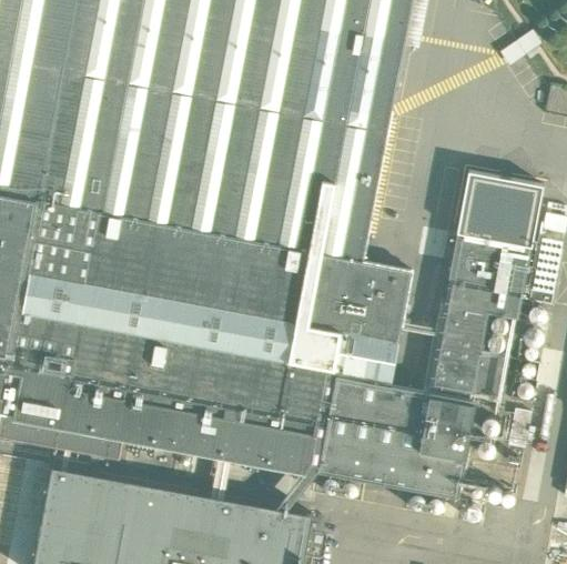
[(363,263),(413,0),(0,0),(0,439),(119,462),(123,439),(316,475),(457,501),(476,405),(391,390),(402,329),(413,273),(363,263)]
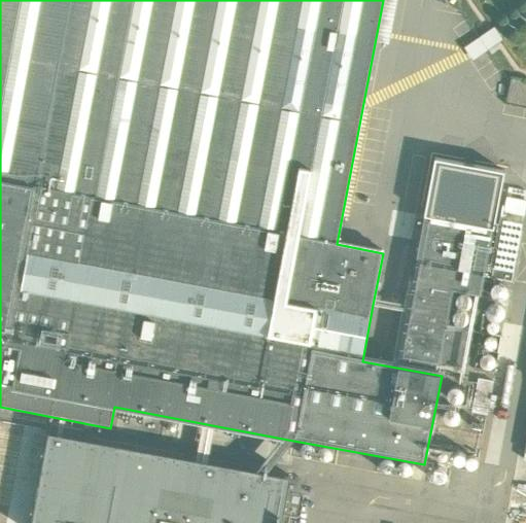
[(505,105),(525,109),(525,85),(511,82),(505,105)]
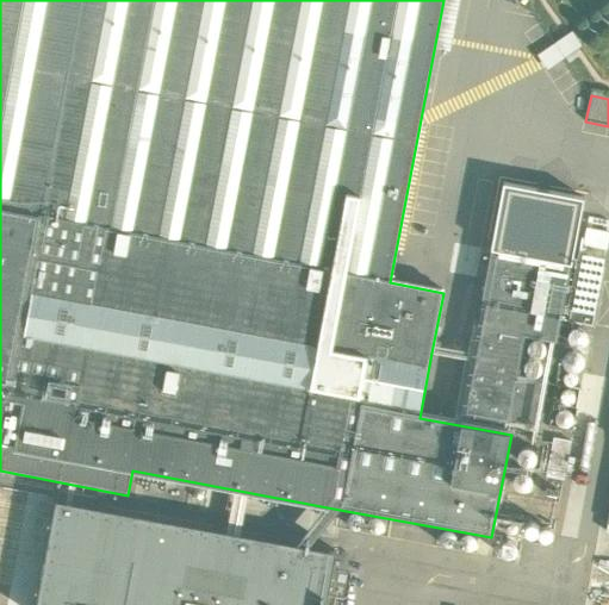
[(577,234),(534,225),(530,253),(572,260),(577,234)]
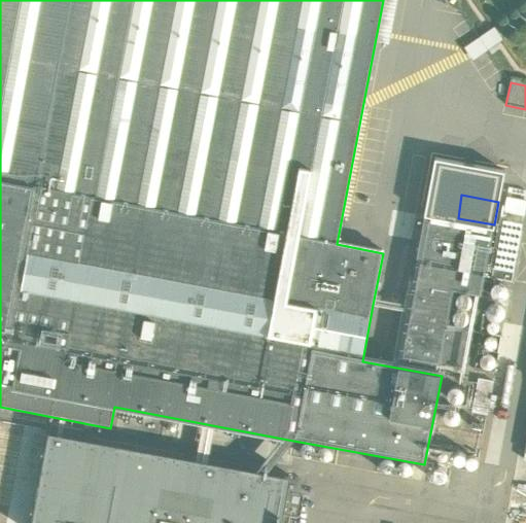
[(447,327),(452,293),(480,299),(493,229),(423,216),(397,359),(440,368),(465,372),(472,333),(447,327)]
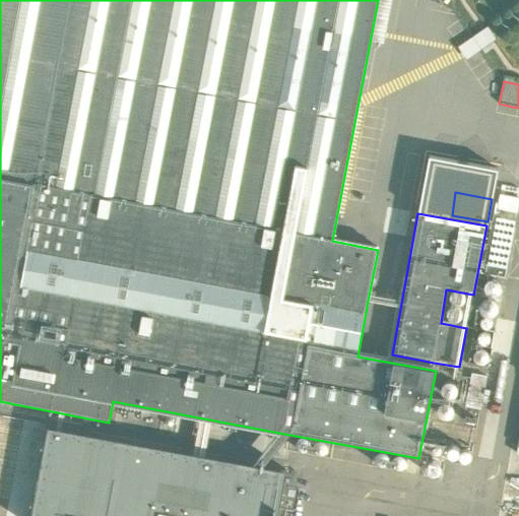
[(482,280),(505,284),(512,237),(498,235),(500,229),(493,228),(482,280)]
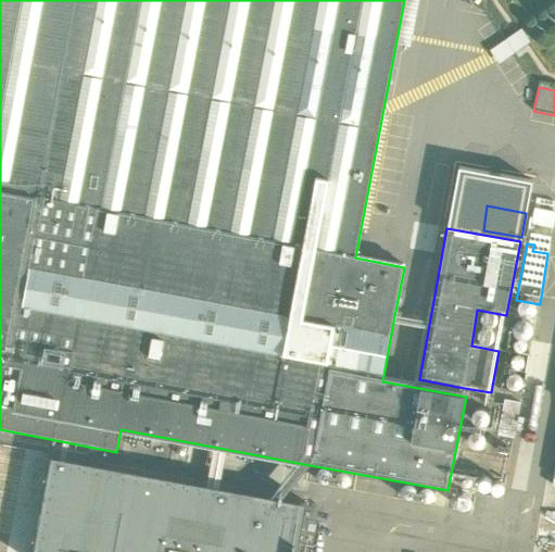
[(537,315),(538,312),(538,310),(535,306),(534,304),(531,303),(529,302),(526,303),(524,304),(521,306),(520,309),(519,312),(520,314),(521,317),(524,320),(527,321),(530,321),(532,320),(535,317),(537,315)]
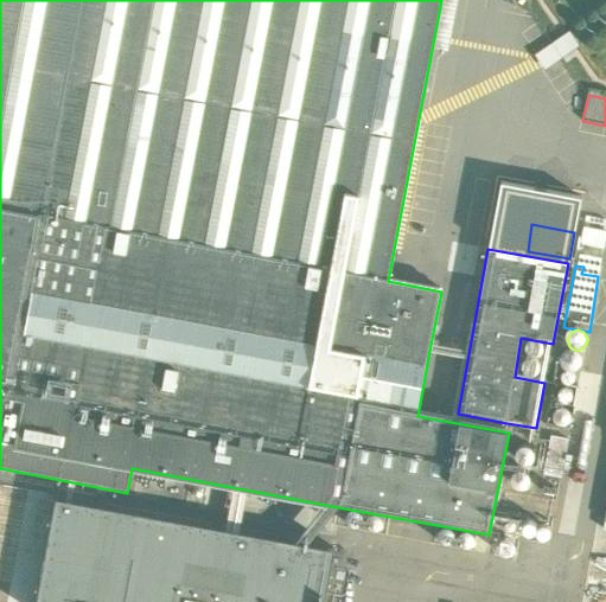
[(535,358),(537,358),(541,358),(543,357),(544,356),(546,353),(547,350),(546,347),(544,345),(543,344),(541,343),(538,341),(536,343),(534,344),(531,346),(530,348),(530,351),(531,353),(533,356),(535,358)]
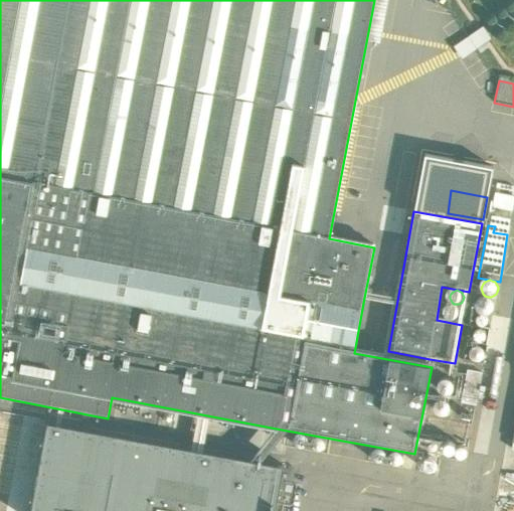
[(493,309),(494,306),(494,304),(493,301),(491,299),(488,298),(486,298),(483,298),(481,299),(479,301),(478,303),(477,306),(478,308),(479,311),(481,313),(484,314),(487,314),(489,313),(492,312),(493,309)]
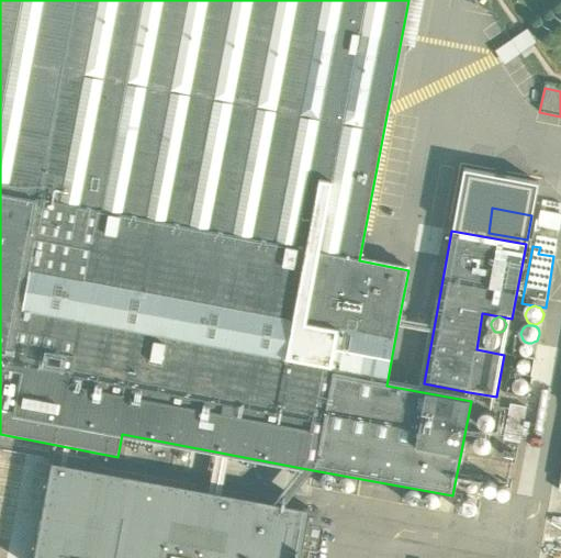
[(492,347),(494,348),(496,348),(498,347),(501,345),(502,343),(502,341),(502,338),(501,336),(498,334),(497,333),(494,333),(492,333),(490,335),(489,336),(487,339),(487,342),(487,344),(490,346),(492,347)]
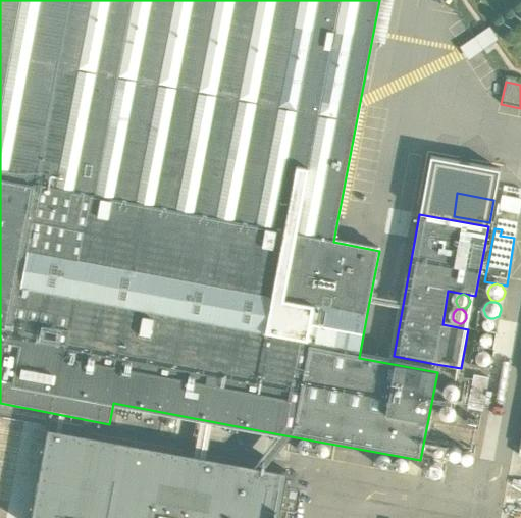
[(495,332),(496,330),(496,328),(495,326),(493,325),(492,324),(490,324),(488,324),(487,324),(485,325),(485,327),(484,329),(484,330),(485,332),(486,333),(488,334),(490,334),(492,334),(493,333),(495,332)]
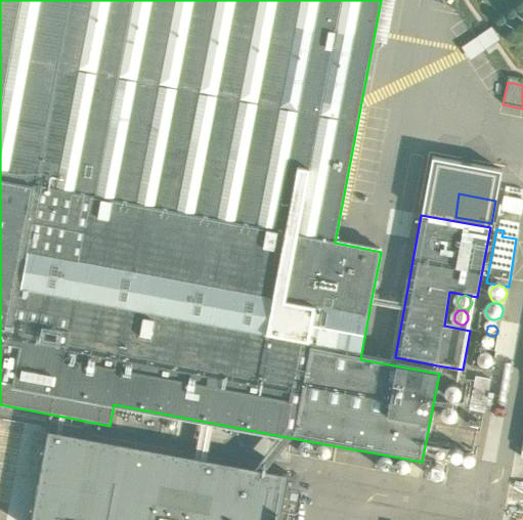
[(495,347),(495,345),(495,343),(494,341),(493,340),(491,339),(489,338),(486,339),(485,340),(483,342),(482,344),(482,346),(483,348),(484,350),(486,351),(488,351),(490,351),(492,350),(493,349),(495,347)]
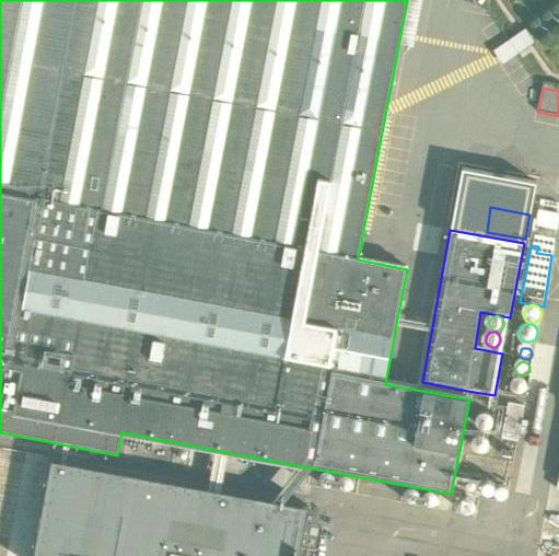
[(525,393),(526,390),(525,387),(525,385),(523,383),(521,382),(519,382),(516,382),(514,383),(513,384),(511,386),(511,389),(511,391),(512,393),(514,395),(516,396),(519,396),(521,396),(523,394),(525,393)]
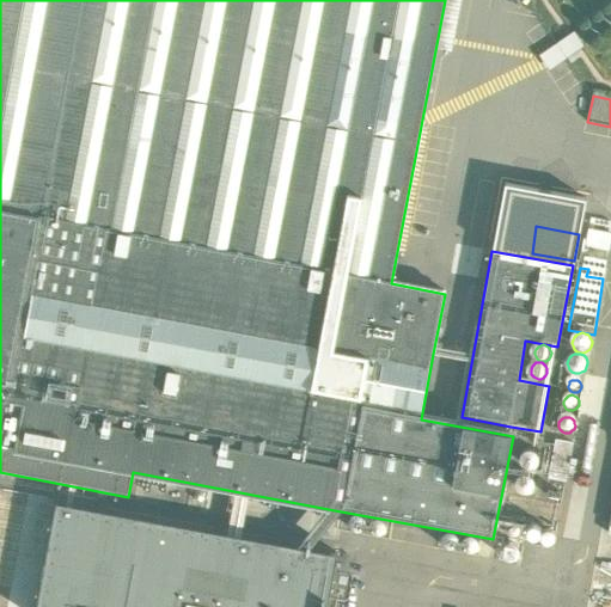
[(554,443),(547,483),(564,486),(573,447),(554,443)]
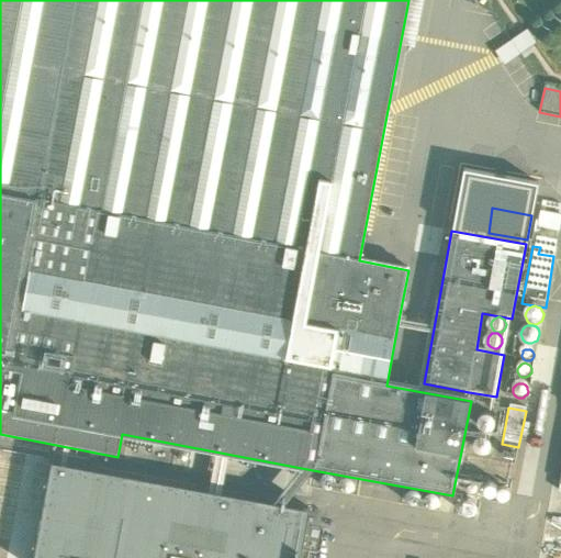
[(497,424),(497,421),(497,419),(496,415),(494,413),(491,412),(487,412),(484,412),(482,414),(480,416),(479,420),(479,423),(481,426),(482,428),(485,430),(487,431),(491,431),(494,428),(496,426),(497,424)]
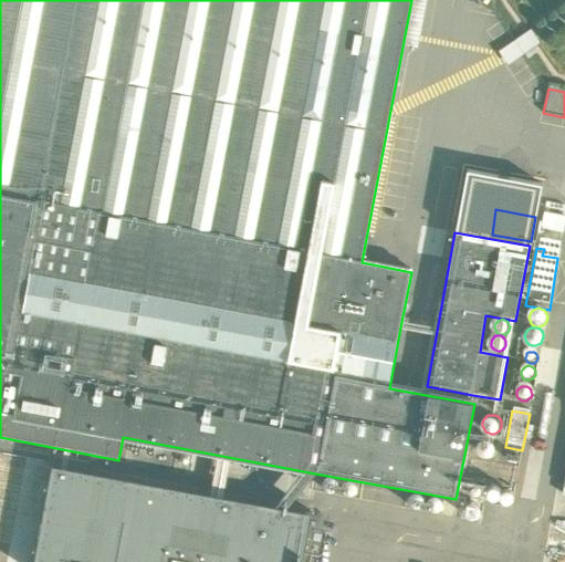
[(495,453),(497,449),(497,446),(494,444),(492,441),(489,439),(485,439),(483,440),(480,441),(478,445),(478,448),(478,451),(479,455),(481,457),(483,458),(487,458),(490,458),(492,457),(494,455),(495,453)]
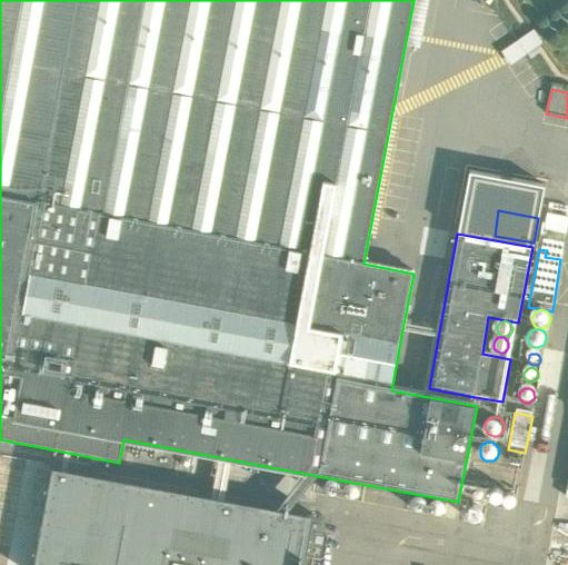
[(519,473),(472,464),(469,482),(516,489),(519,473)]
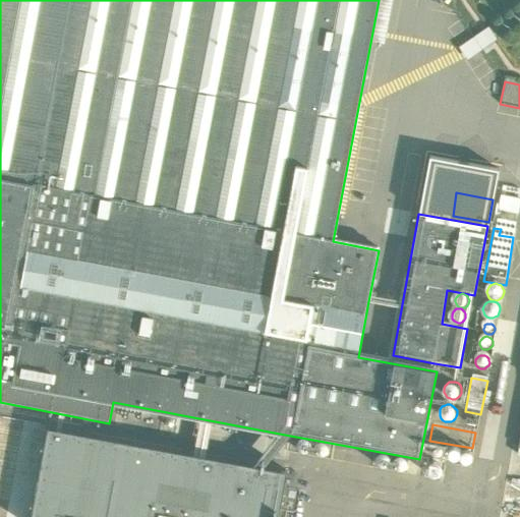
[(278,516),(287,474),(47,429),(31,516),(278,516)]
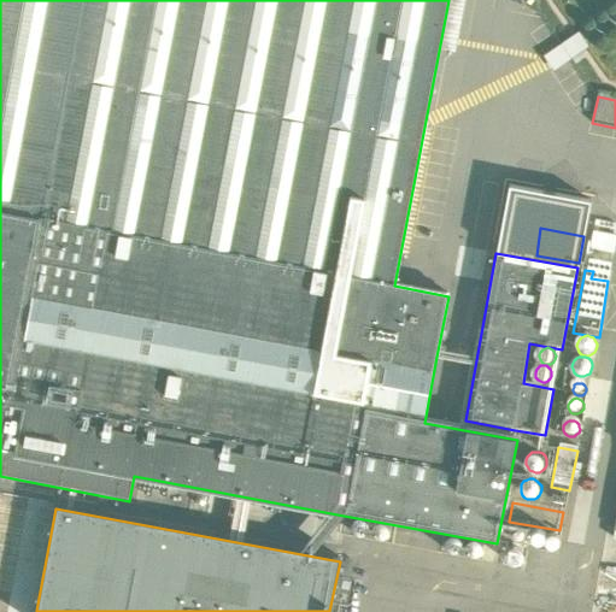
[(364,541),(368,540),(370,540),(373,537),(374,535),(375,531),(375,528),(373,525),(370,523),(368,522),(364,522),(362,523),(359,524),(357,527),(356,530),(356,533),(357,536),(359,539),(362,540),(364,541)]
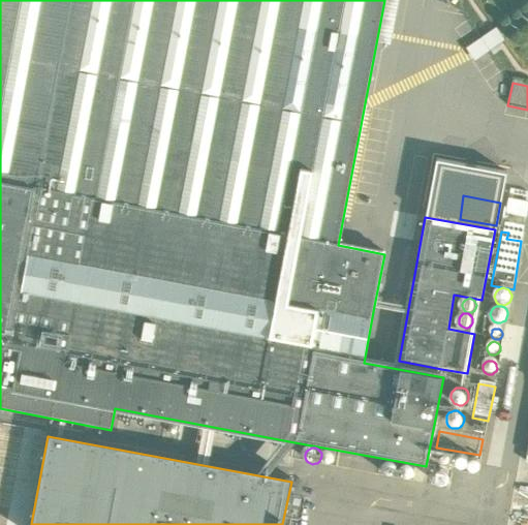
[(332,467),(335,466),(337,465),(339,464),(340,462),(341,459),(340,456),(339,454),(337,452),(335,451),(332,451),(330,452),(328,453),(325,455),(324,458),(324,460),(325,463),(328,465),(330,466),(332,467)]
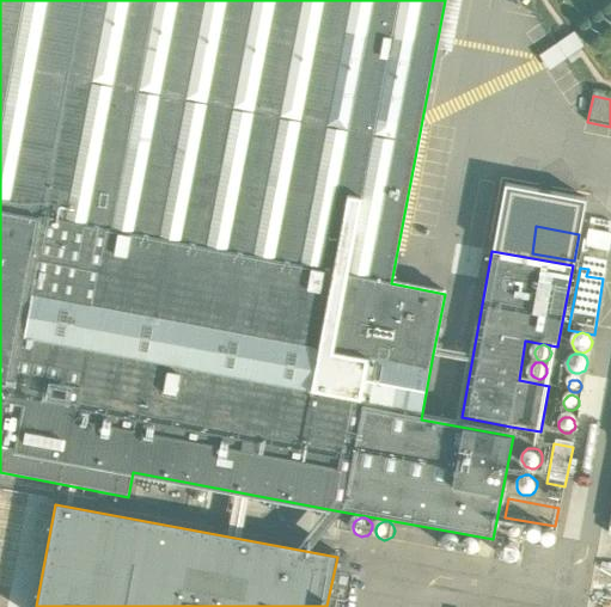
[(509,538),(512,539),(515,539),(518,538),(519,537),(520,534),(521,532),(521,529),(520,527),(518,525),(515,523),(513,523),(511,523),(508,525),(507,527),(506,529),(506,532),(506,534),(507,537),(509,538)]
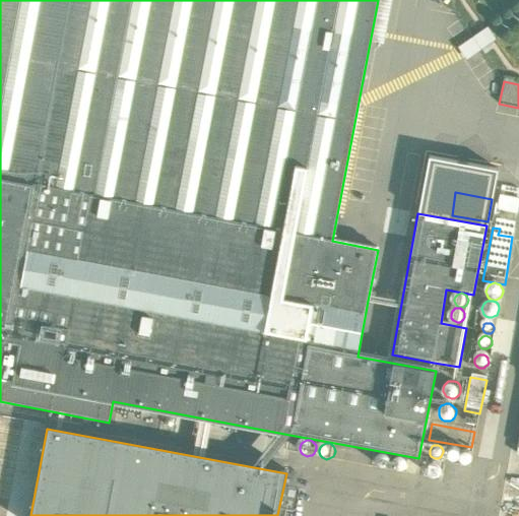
[(458,458),(458,457),(458,455),(458,453),(456,452),(455,451),(453,450),(451,451),(449,452),(448,453),(447,455),(447,457),(448,459),(449,460),(450,461),(452,462),(454,462),(456,461),(457,460),(458,458)]
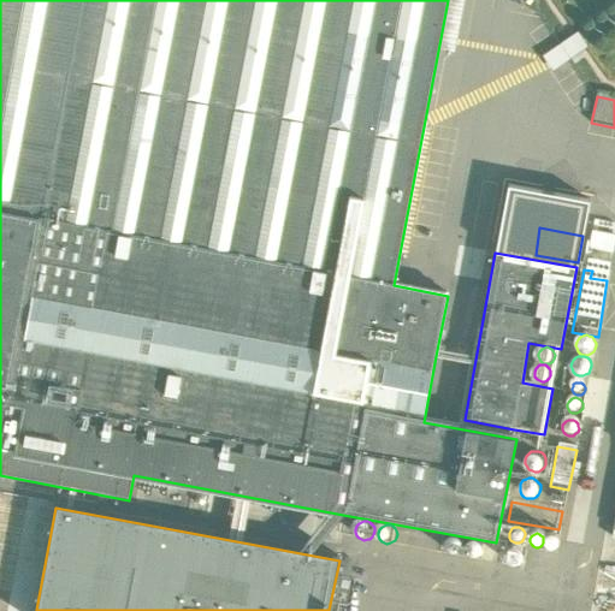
[(559,547),(559,545),(559,543),(559,540),(556,539),(555,538),(553,537),(550,538),(549,538),(547,540),(545,541),(545,544),(545,546),(547,547),(549,550),(550,550),(553,551),(555,550),(557,549),(559,547)]
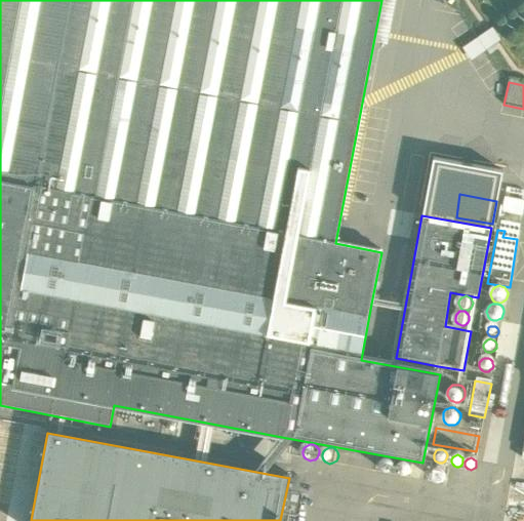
[(390,475),(393,475),(395,474),(397,472),(398,470),(399,467),(399,465),(397,463),(395,461),(393,459),(390,458),(388,459),(386,462),(384,464),(383,466),(383,468),(384,471),(386,473),(388,474),(390,475)]
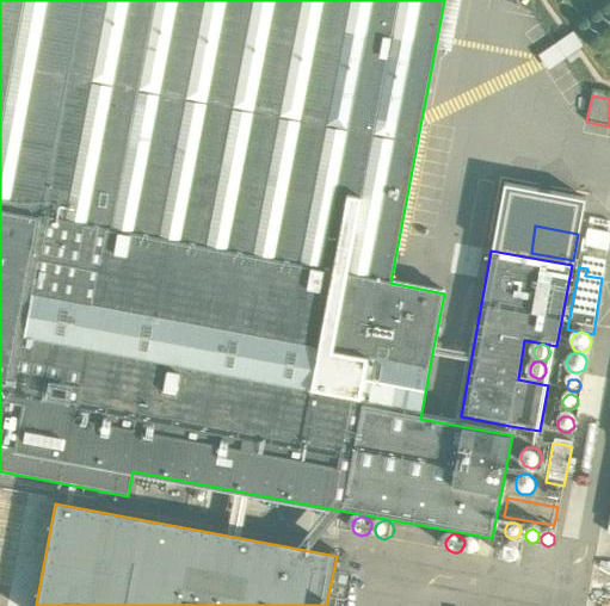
[(475,557),(478,557),(480,556),(482,554),(485,551),(485,548),(485,545),(484,542),(481,540),(478,538),(475,538),(472,539),(469,540),(467,543),(467,546),(467,549),(467,552),(469,555),(472,556),(475,557)]
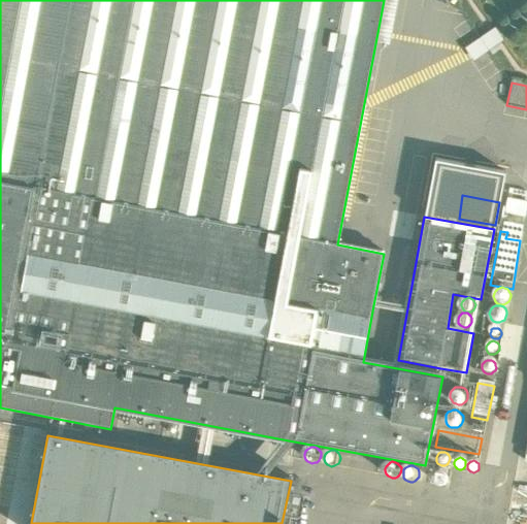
[(440,487),(443,487),(446,486),(448,484),(449,482),(450,479),(449,477),(448,473),(446,472),(443,471),(440,470),(438,471),(436,472),(434,475),(433,478),(433,480),(434,483),(436,485),(438,486),(440,487)]
